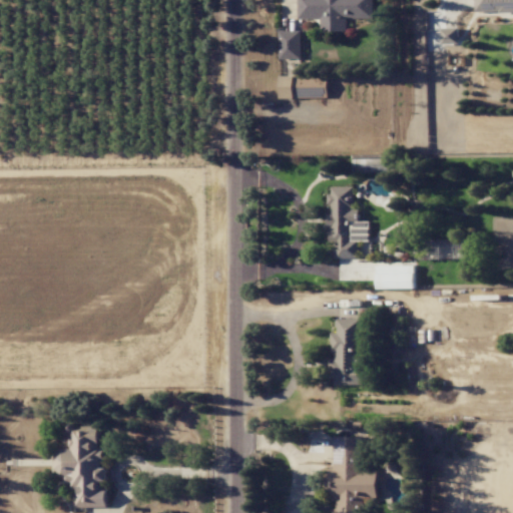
[(374,18),(374,0),(299,0),(299,19),(320,19),(320,31),(348,31),(348,18),(374,18)]
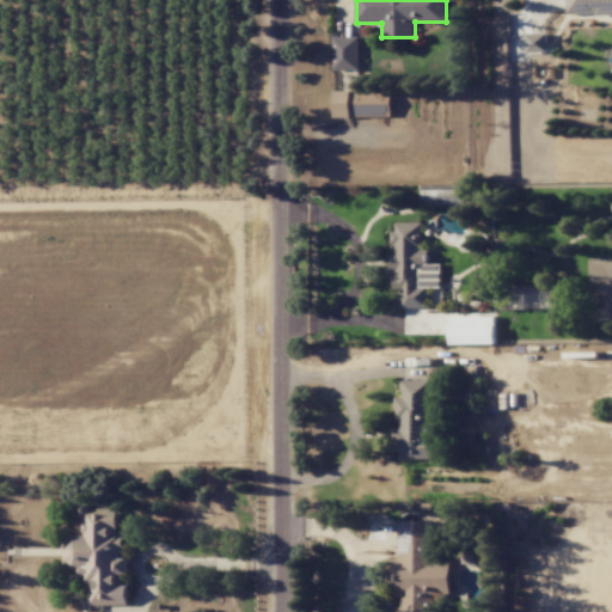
[(611,0),(568,0),(569,14),(611,13),(611,0)]
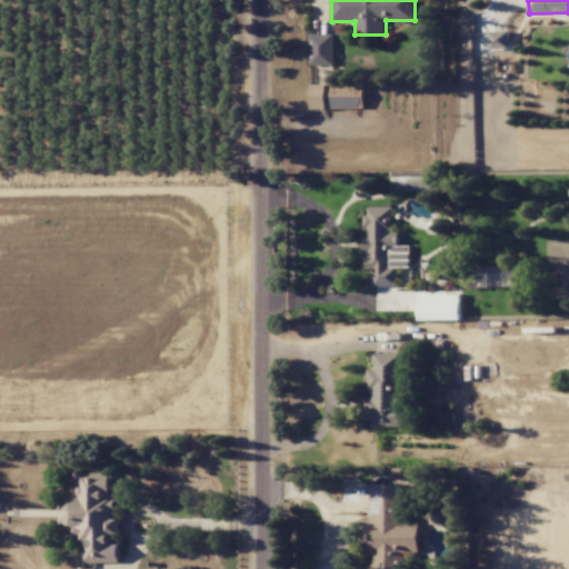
[(492,31),(492,49),(511,49),(510,31),(492,31)]
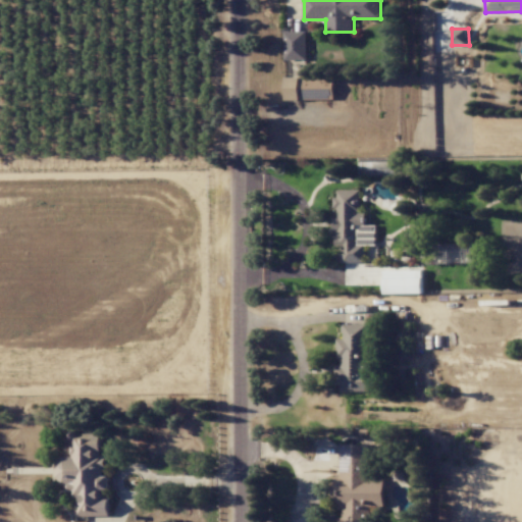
[(285,60),(307,59),(307,31),(285,32),(285,60)]
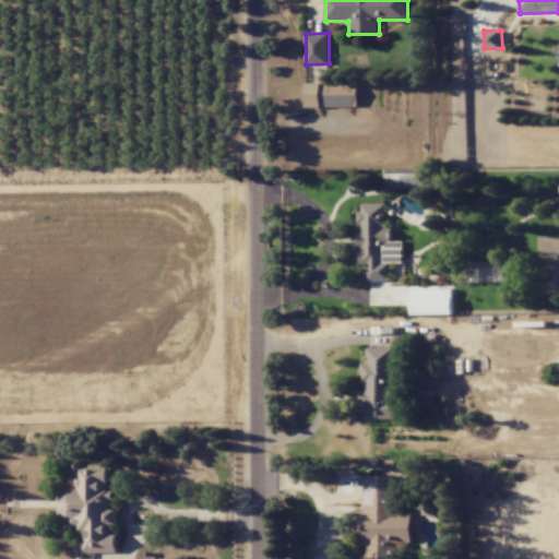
[(306,107),(358,106),(357,83),(306,83),(306,107)]
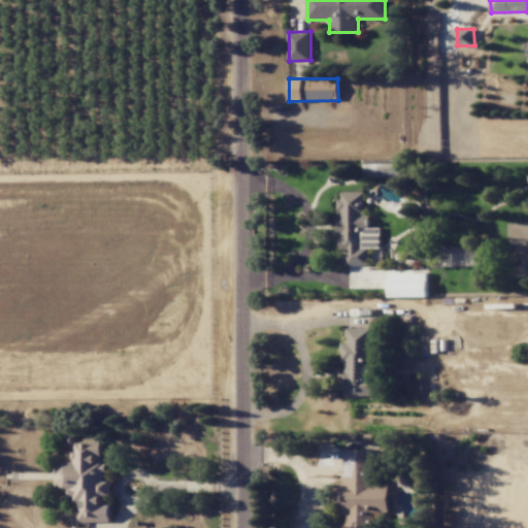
[(365,192),(339,192),(339,210),(342,210),(341,220),(337,220),(337,234),(340,234),(340,249),(345,249),(345,266),(370,266),(370,248),(381,248),(381,228),(370,228),(370,216),(364,216),(365,192)]
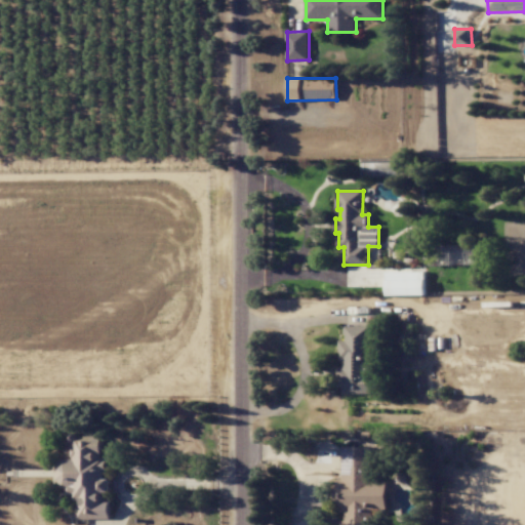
[(426,295),(426,272),(387,272),(387,295),(426,295)]
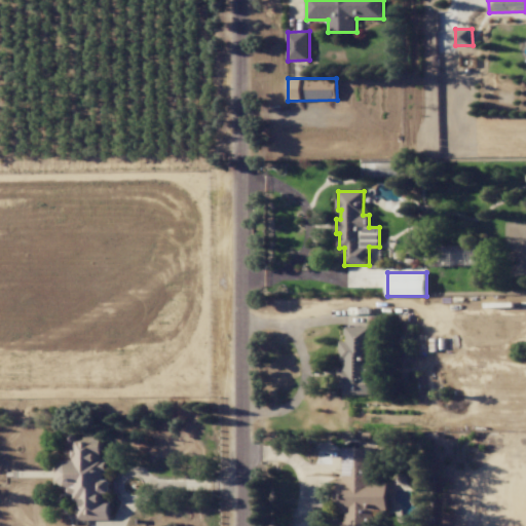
[(370,327),(345,327),(345,341),(342,341),(342,395),(377,395),(377,374),(370,374),(370,327)]
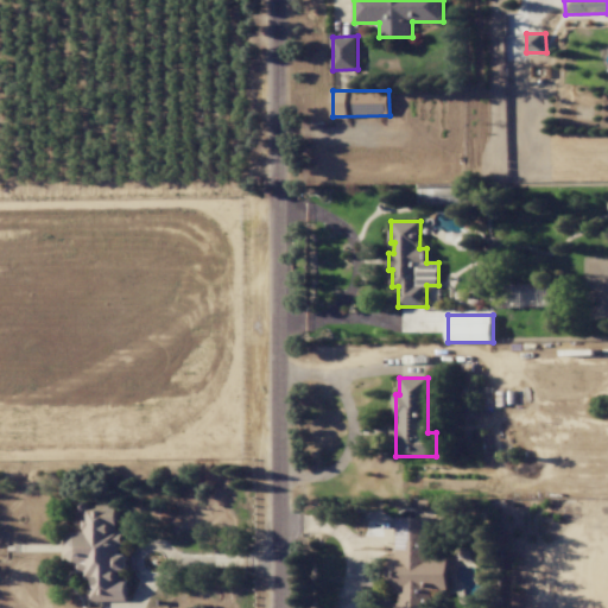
[(119,506),(82,506),(82,531),(67,531),(67,559),(76,559),(76,576),(90,576),(90,601),(126,601),(126,569),(130,569),(130,555),(122,555),(124,529),(119,529),(119,506)]
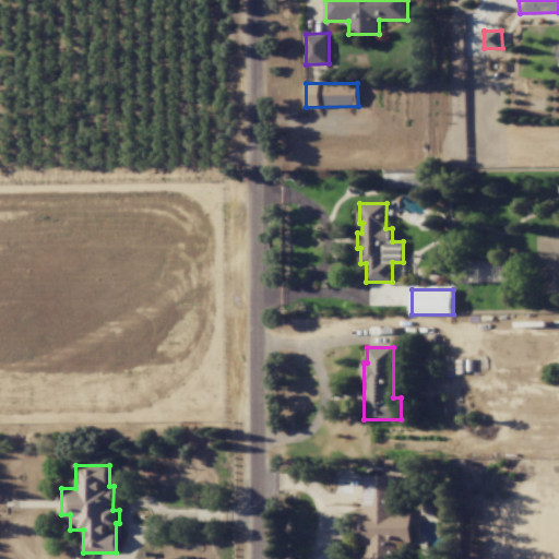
[(400,475),(365,475),(365,509),(361,509),(361,556),(363,556),(363,558),(395,558),(395,542),(413,542),(413,513),(399,513),(400,475)]
